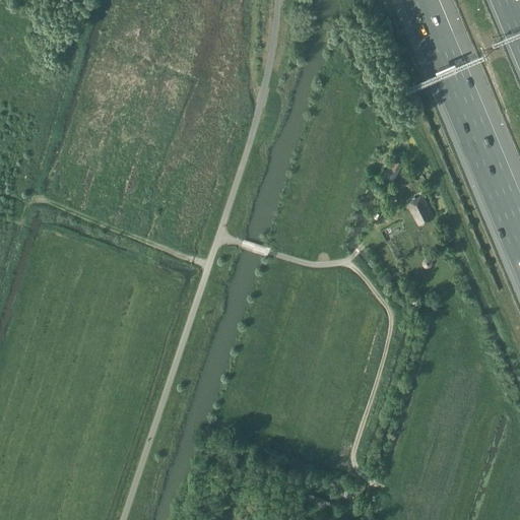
[(385,175),(394,180),(404,163),(395,157),(385,175)]
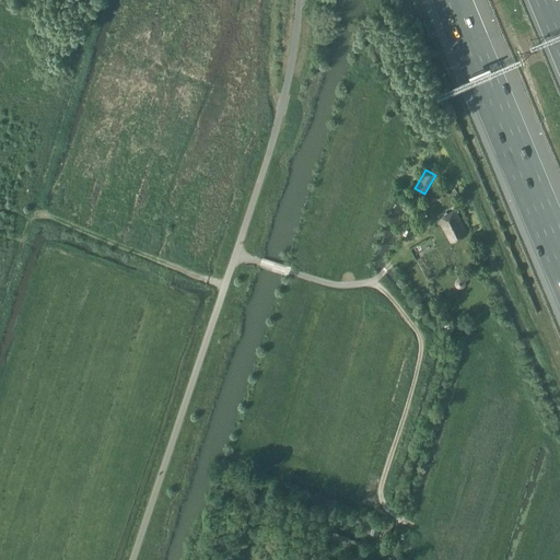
[(457,212),(459,211),(457,209),(439,219),(452,242),(468,233),(457,212)]
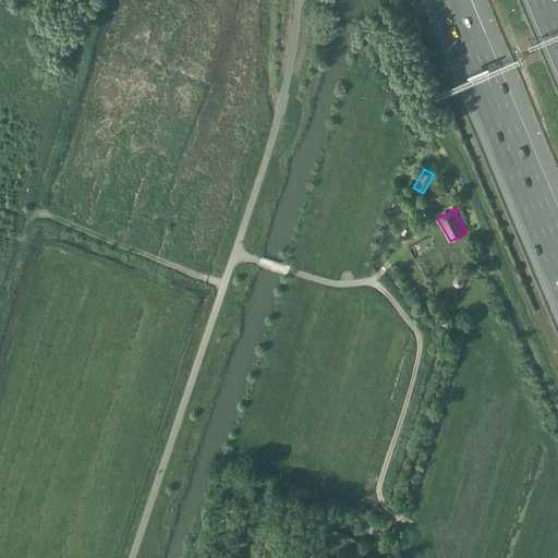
[(458,288),(460,288),(462,288),(463,287),(464,284),(465,283),(465,281),(464,279),(463,278),(462,277),(460,276),(459,276),(457,277),(455,278),(453,279),(453,281),(453,282),(453,284),(455,286),(457,288),(458,288)]
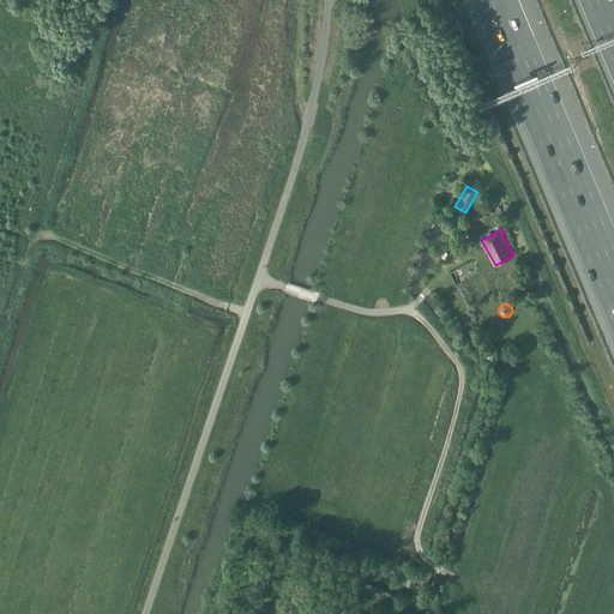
[(485,356),(495,363),(500,359),(489,350),(485,356)]
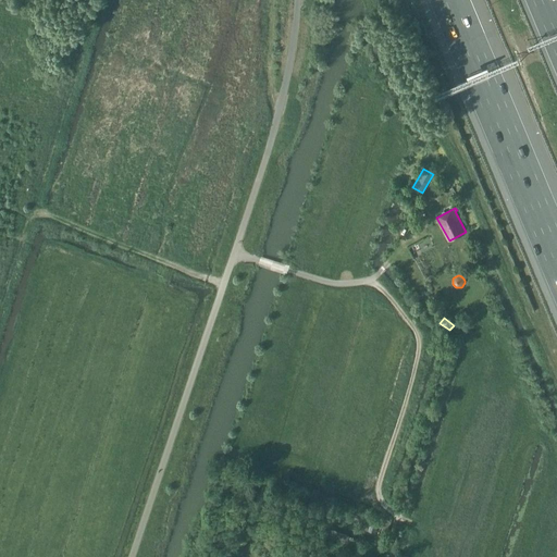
[(375,532),(378,524),(366,521),(363,529),(375,532)]
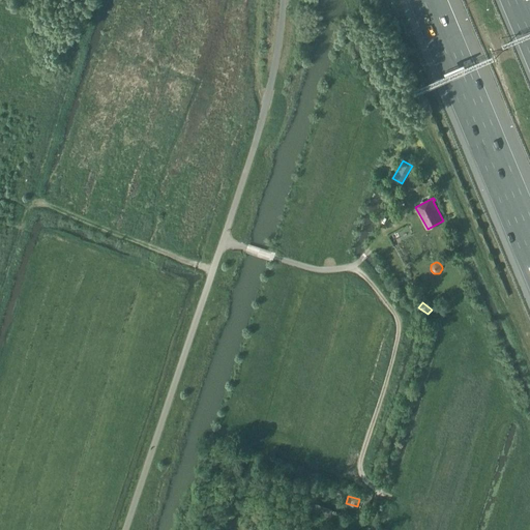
[(311,509),(330,516),(332,509),(313,502),(311,509)]
